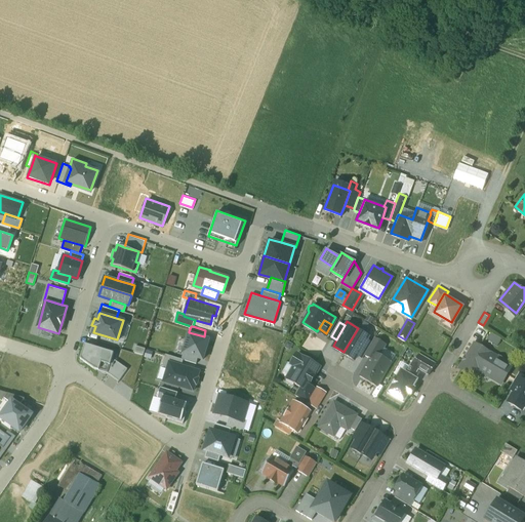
[(368,334),(358,328),(344,352),(354,358),(357,353),(366,337),(368,334)]
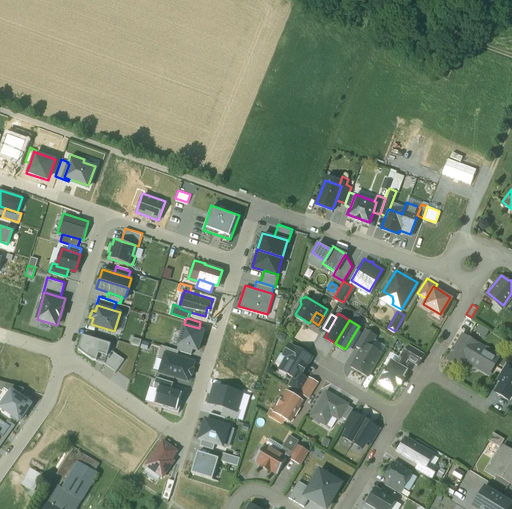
[(482,334),(487,329),(479,322),(474,328),(482,334)]
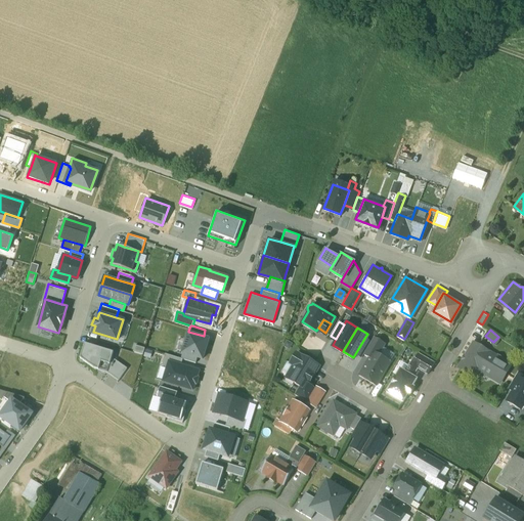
[(188,332),(183,351),(198,355),(202,356),(208,337),(204,336),(188,332)]
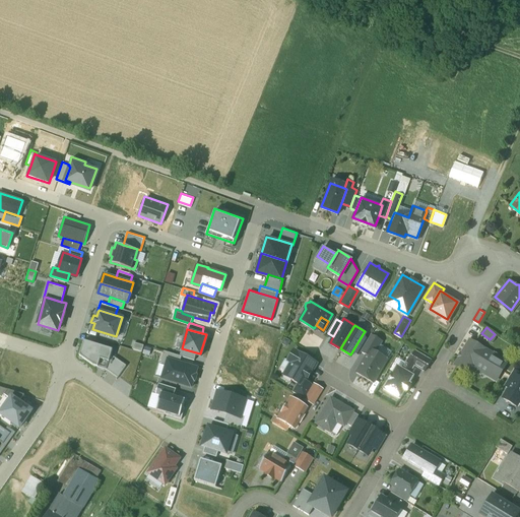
[(382,338),(371,332),(368,337),(361,349),(367,353),(370,346),(375,349),(382,338)]
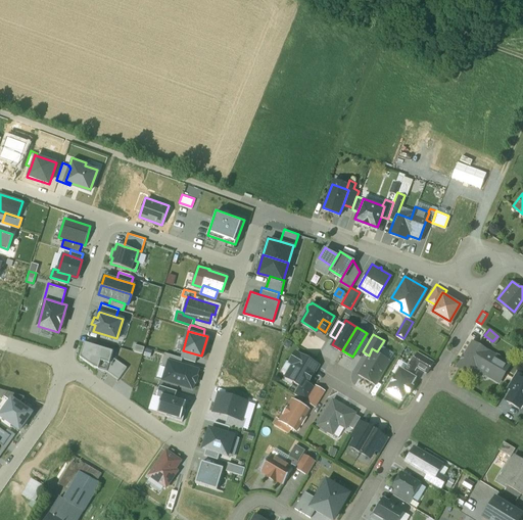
[(365,336),(355,351),(362,355),(363,351),(370,339),(365,336)]
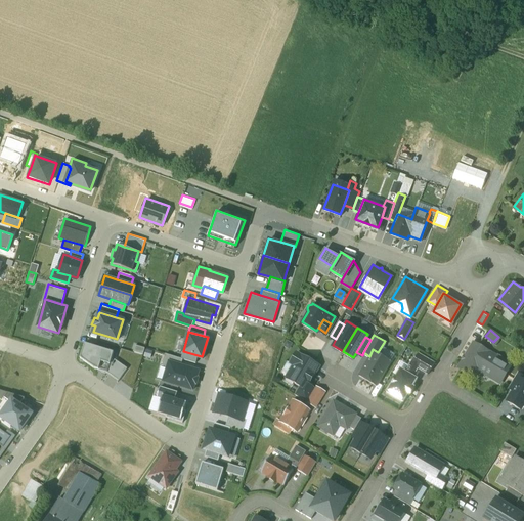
[(114,350),(84,342),(80,357),(94,366),(106,371),(112,357),(114,350)]
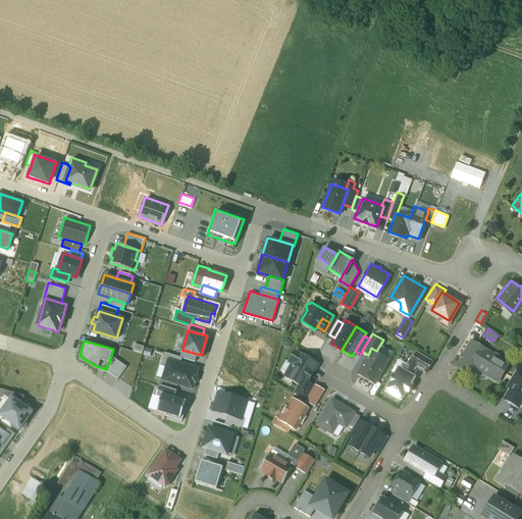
[(486,349),(472,341),(458,364),(472,372),(475,367),(485,350),(486,349)]
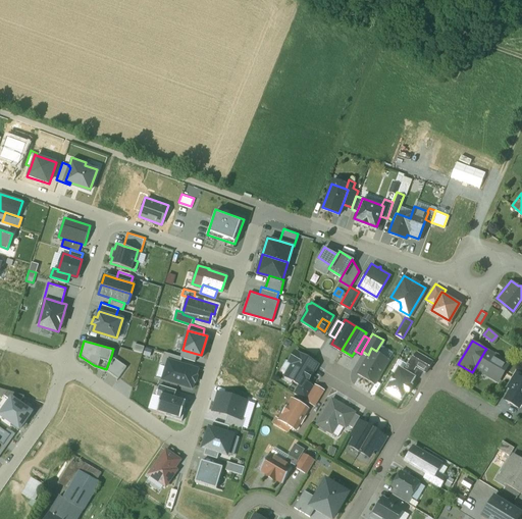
[(376,351),(371,348),(368,355),(357,372),(374,382),(388,358),(376,351)]
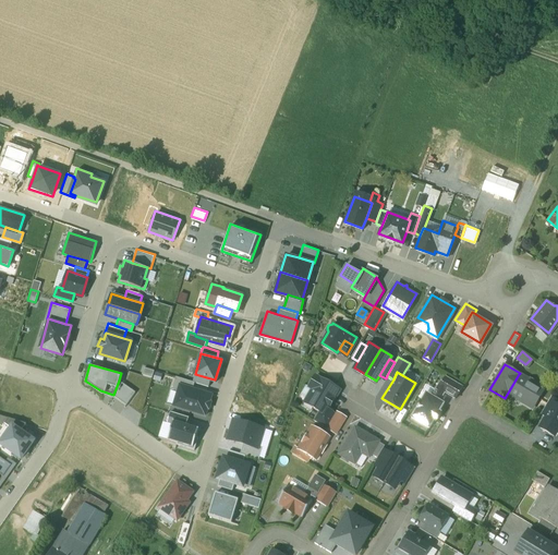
[(339,387),(315,373),(310,384),(313,386),(305,400),(313,405),(319,409),(322,403),(327,407),(329,405),(329,401),(331,397),(334,397),(339,387)]
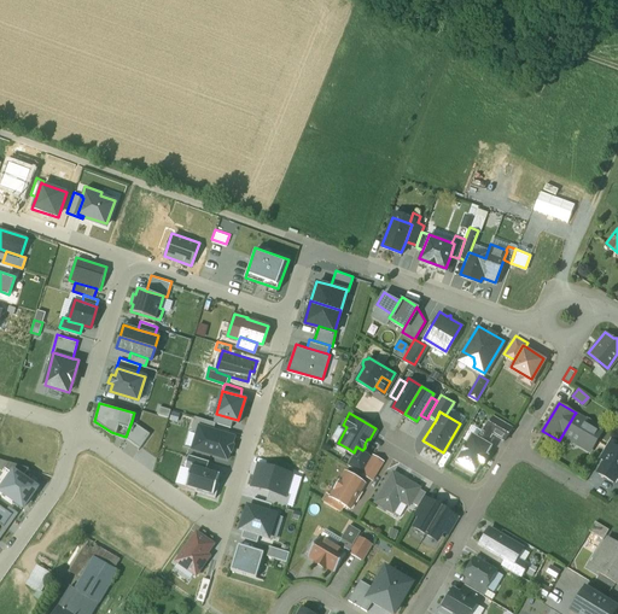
[(216,414),(214,420),(231,426),(233,419),(216,414)]
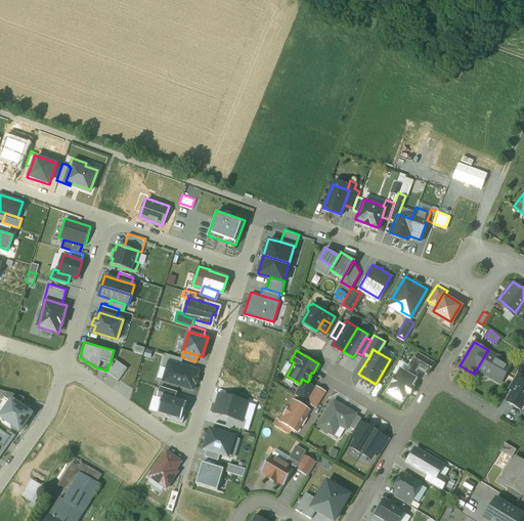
[(433,360),(420,352),(419,351),(418,352),(412,362),(411,362),(418,366),(427,372),(428,373),(428,372),(433,361),(434,361),(433,360)]
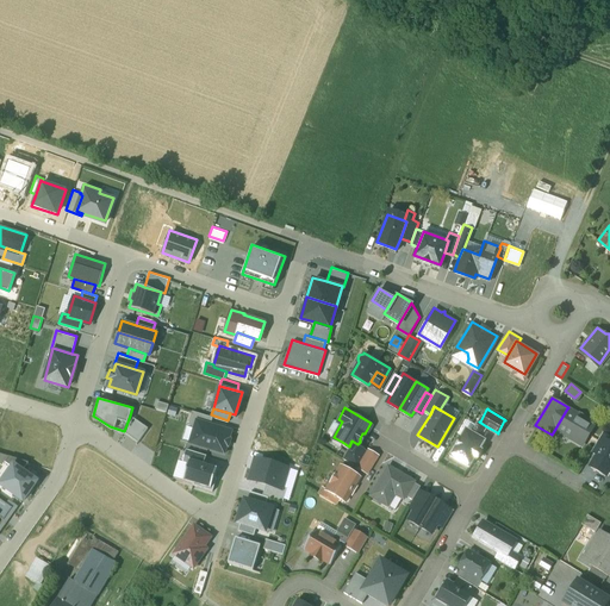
[(567,408),(555,429),(580,444),(593,424),(567,408)]
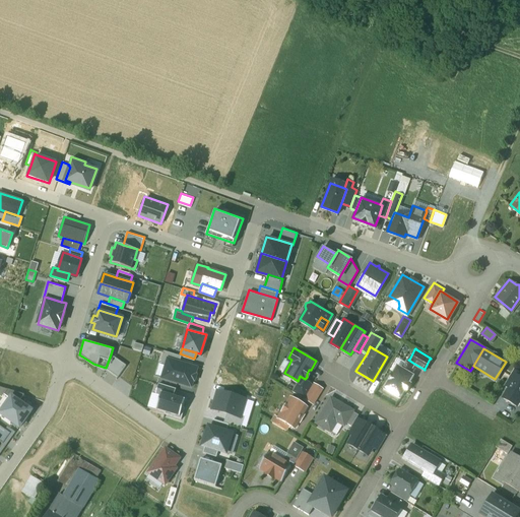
[(181,354),(165,349),(160,361),(167,363),(168,358),(179,362),(180,361),(181,354)]
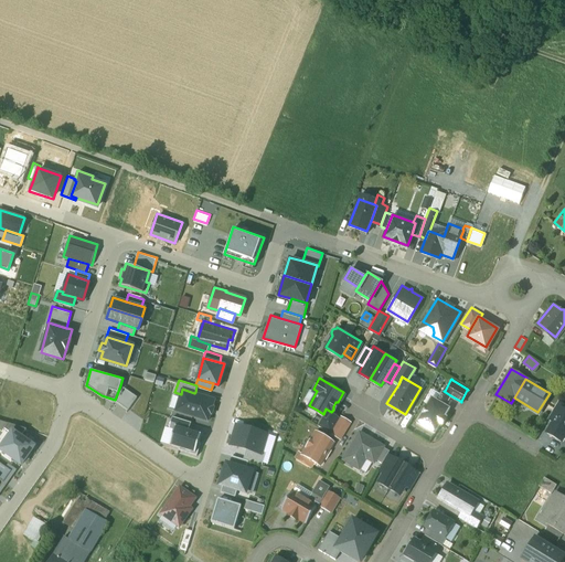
[(128,409),(138,395),(124,386),(120,385),(115,400),(128,409)]
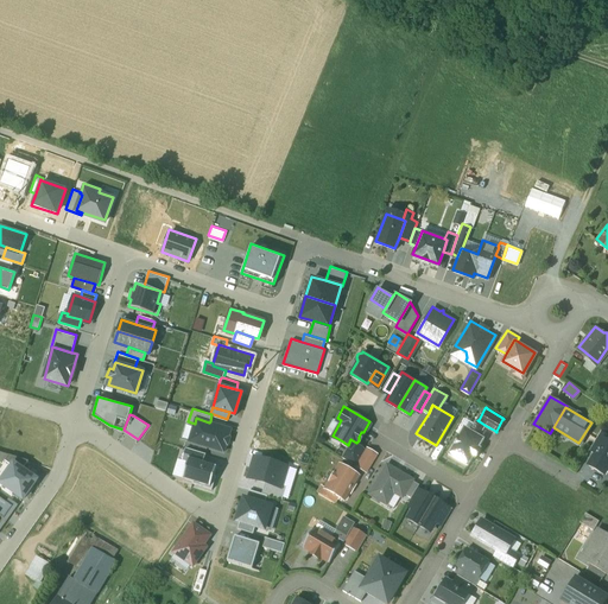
[(210,421),(209,423),(196,418),(195,424),(189,439),(223,451),(230,428),(210,421)]
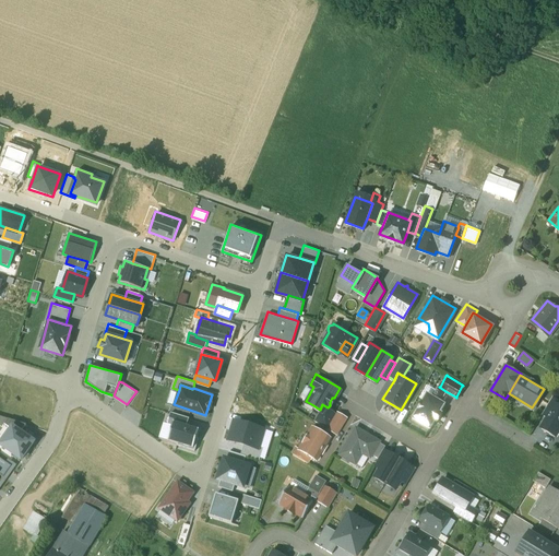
[(440,387),(438,386),(439,386),(438,385),(437,386),(431,394),(440,400),(445,391),(439,387),(440,387)]
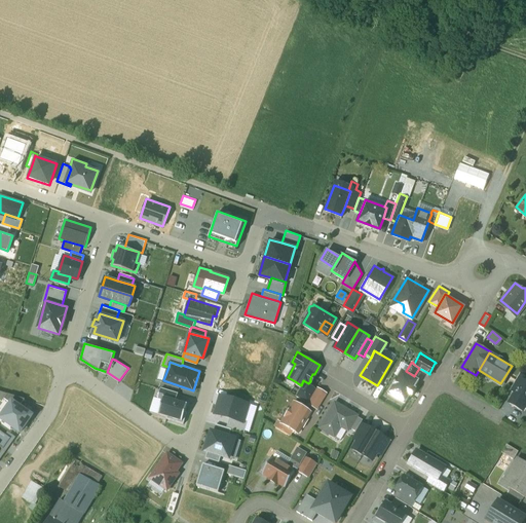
[(406,371),(402,369),(403,369),(402,368),(401,369),(395,379),(393,380),(395,380),(388,390),(387,391),(388,391),(395,396),(396,396),(398,397),(397,397),(398,398),(404,401),(405,402),(405,401),(409,394),(411,395),(415,387),(416,386),(414,385),(418,379),(418,378),(417,378),(414,376),(406,371)]
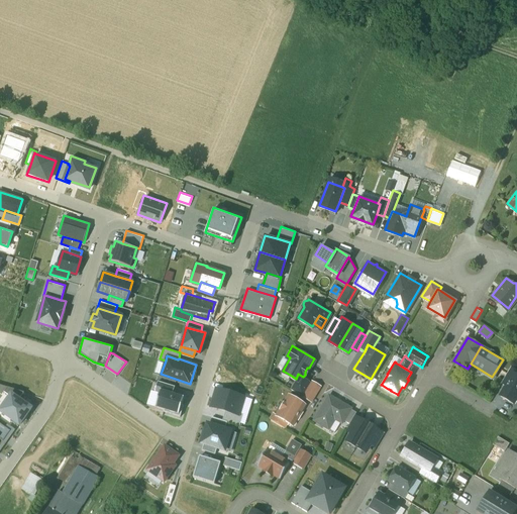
[(516,369),(510,366),(501,381),(506,384),(513,372),(516,373),(516,371),(516,369)]
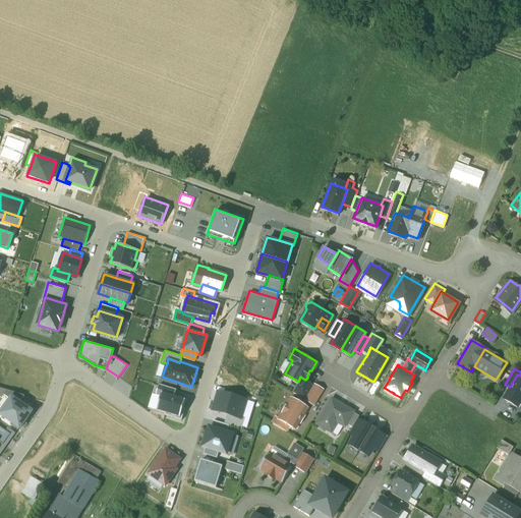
[(520,376),(517,375),(510,387),(504,397),(517,405),(520,398),(520,376)]
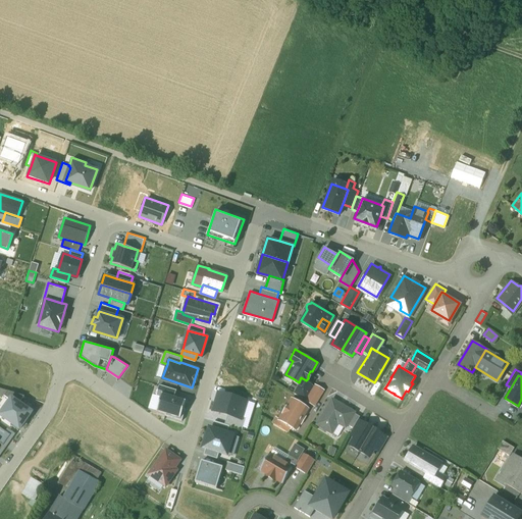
[(299,382),(294,391),(306,398),(313,385),(306,380),(301,377),(299,382)]
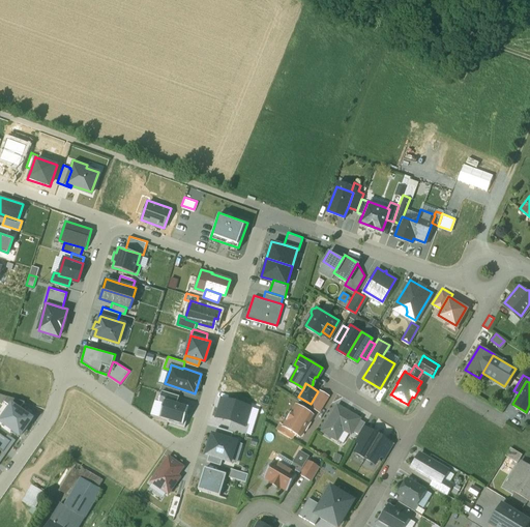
[(179,393),(162,388),(158,400),(164,401),(165,399),(177,403),(179,393)]
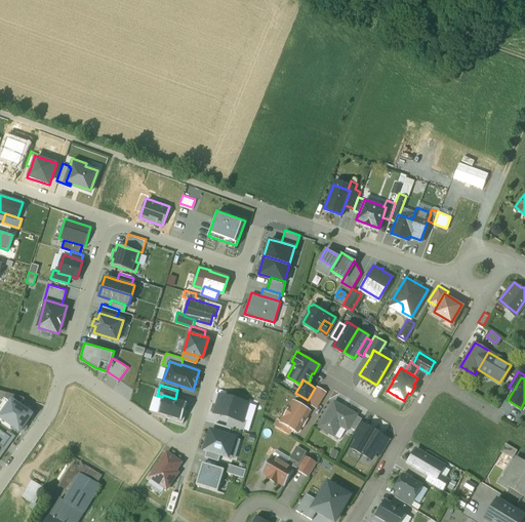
[(317,386),(308,401),(316,406),(325,390),(317,386)]
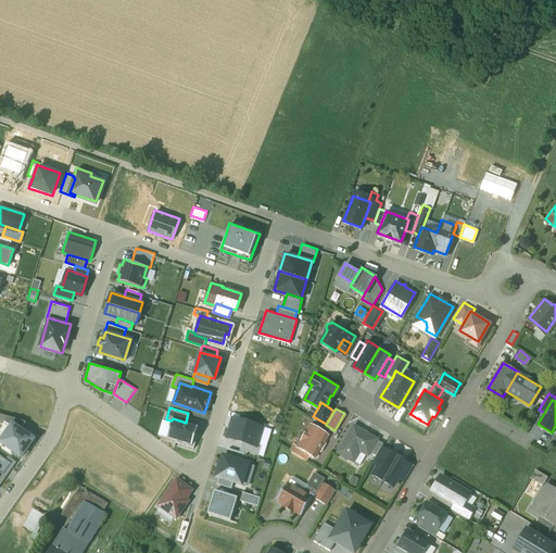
[(9,414),(4,419),(12,425),(13,423),(20,428),(25,420),(9,414)]
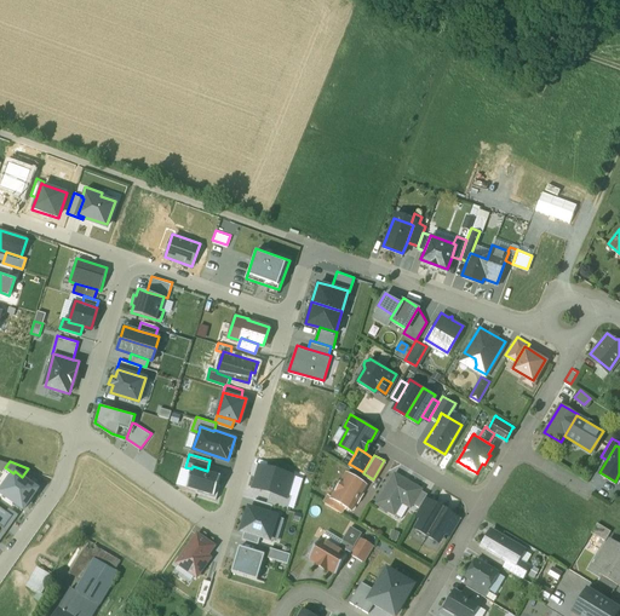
[(293,473),(259,464),(252,485),(271,491),(286,495),(287,493),(293,473)]
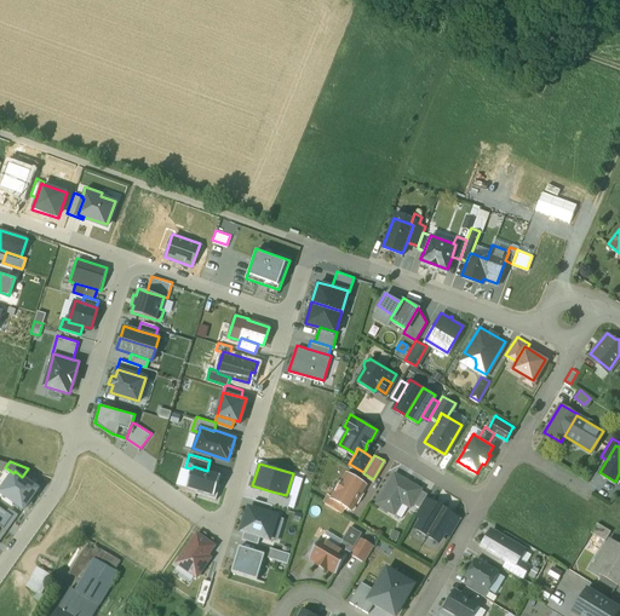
[(207,471),(193,466),(191,468),(187,485),(196,489),(196,491),(216,498),(220,483),(218,483),(220,475),(207,471)]
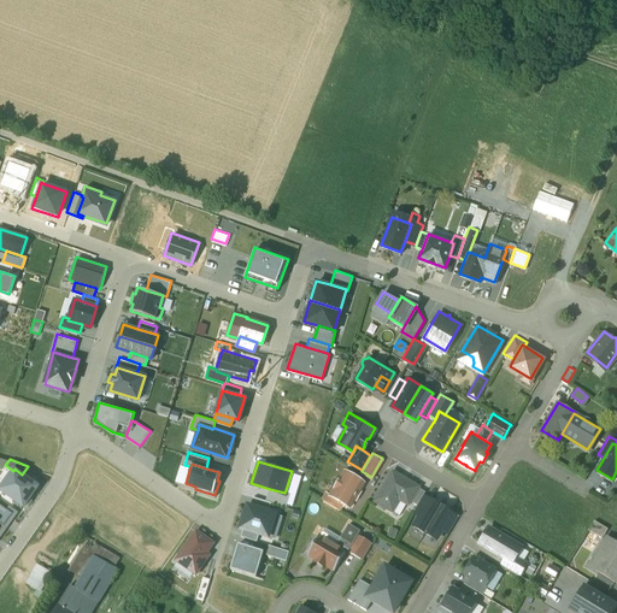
[(24,505),(37,485),(22,475),(15,469),(13,471),(0,488),(24,505)]
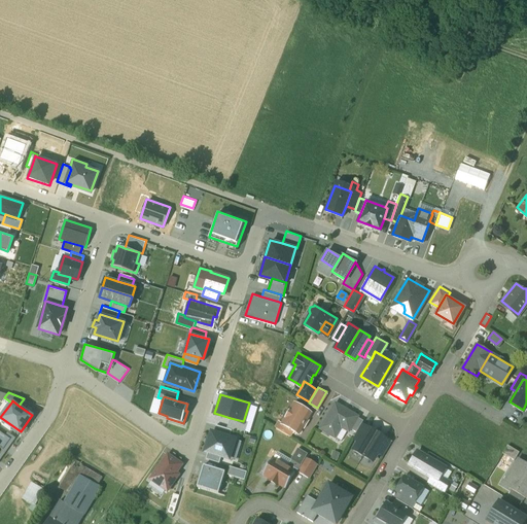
[(311,411),(294,400),(282,422),(292,428),(297,431),(311,411)]
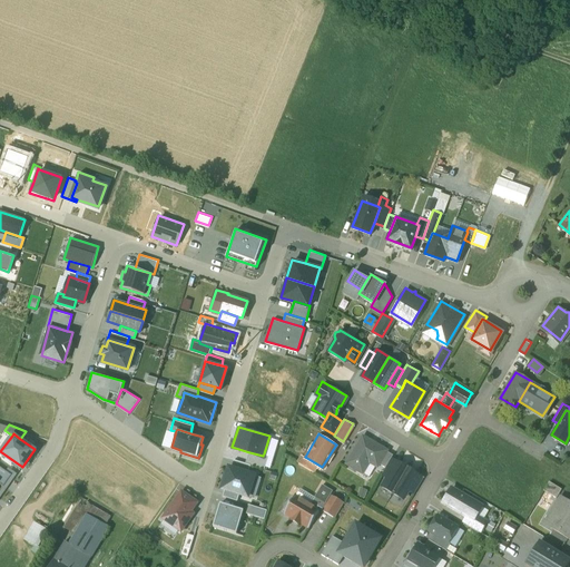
[(363,434),(346,461),(362,471),(369,459),(377,465),(379,461),(386,449),(386,448),(363,434)]
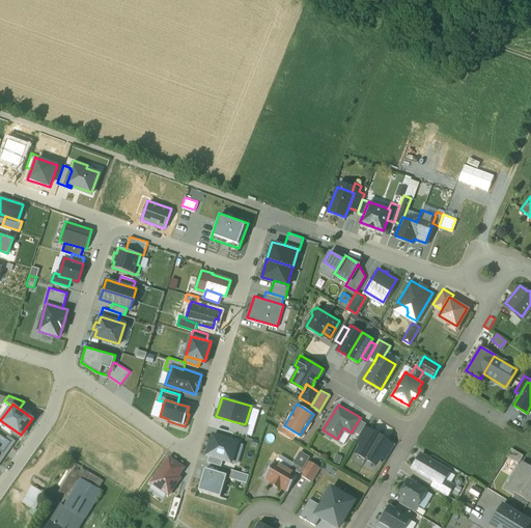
[(360,418),(353,429),(359,434),(364,425),(366,421),(360,418)]
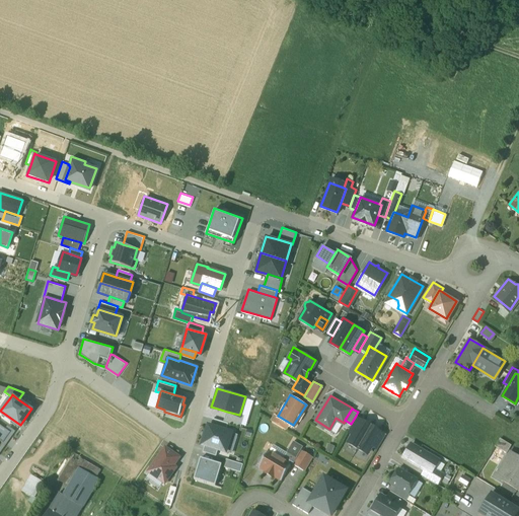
[(239,415),(227,412),(224,420),(228,422),(240,426),(244,414),(240,413),(239,415)]
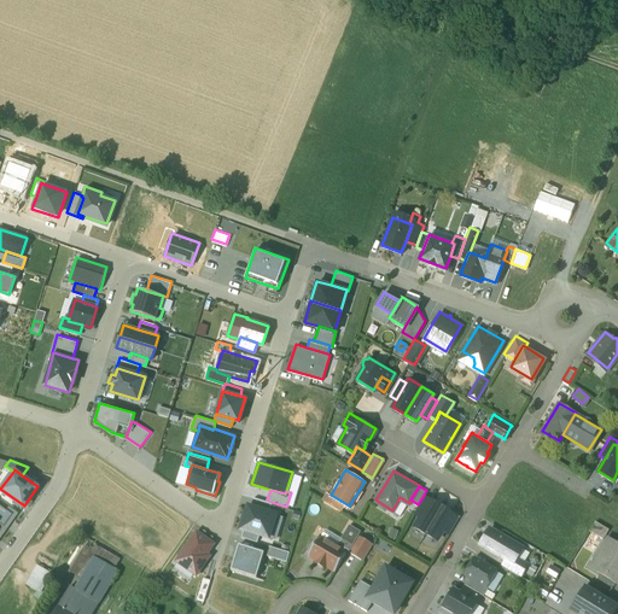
[(331,495),(327,492),(322,498),(339,509),(343,502),(331,495)]
